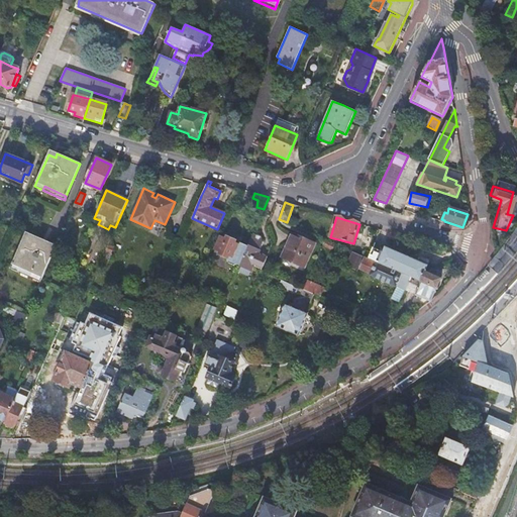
[(516,223),(506,240),(486,266),(496,275),(507,262),(516,249),(516,223)]
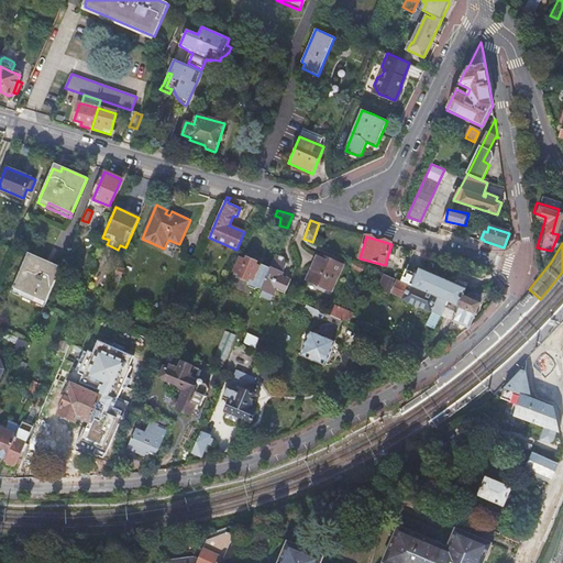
[(260,287),(262,288),(271,267),(262,264),(261,266),(256,264),(257,262),(255,261),(257,256),(251,253),(249,258),(247,258),(246,261),(241,258),(235,272),(238,273),(236,276),(249,280),(247,283),(250,284),(250,286),(255,288),(260,287)]
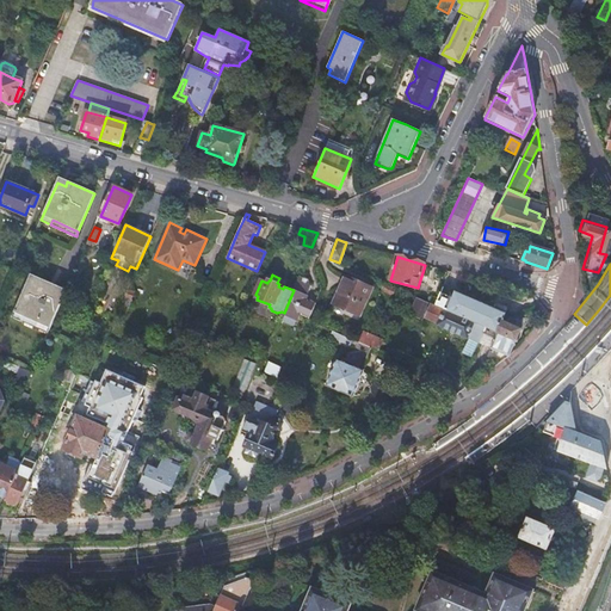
[(345,275),(332,303),(358,315),(371,287),(345,275)]
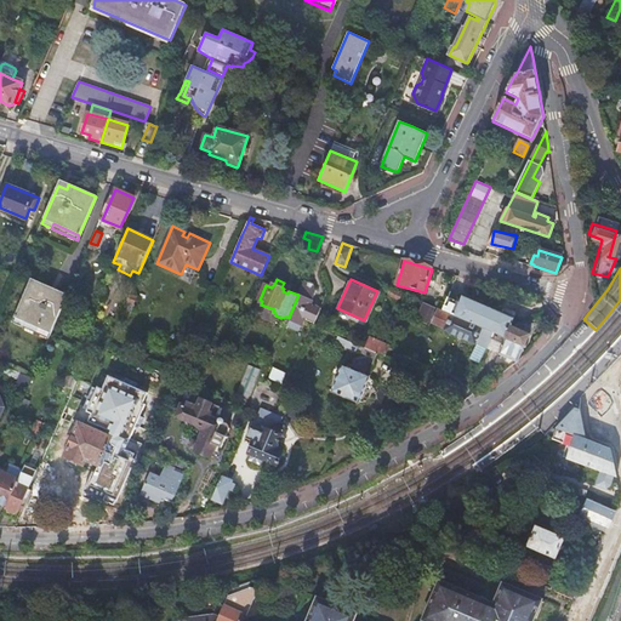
[(51,334),(66,301),(56,296),(57,296),(58,291),(46,286),(30,280),(12,323),(23,328),(24,323),(51,334)]
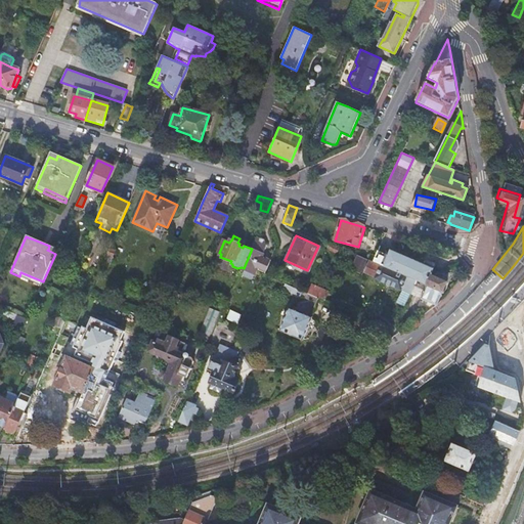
[(252,249),(244,268),(255,273),(258,267),(260,267),(259,270),(266,272),(271,259),(265,256),(264,258),(261,257),(264,250),(253,246),(252,249)]
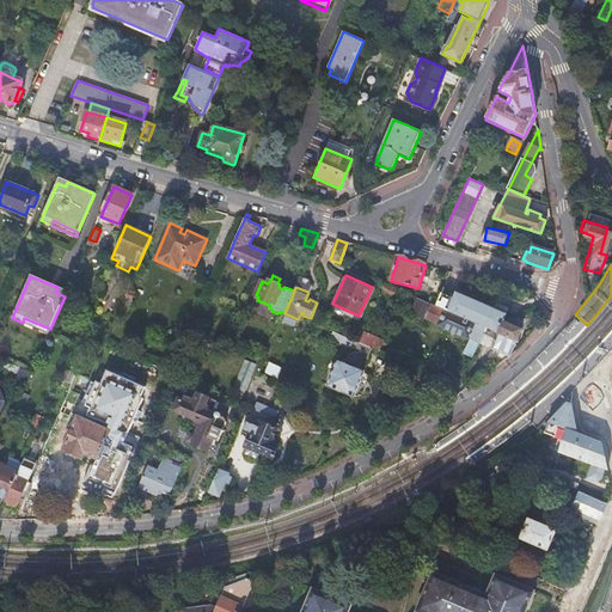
[(456,294),(444,288),(442,291),(436,305),(448,311),(487,328),(483,335),(481,343),(491,348),(491,349),(510,357),(522,331),(516,329),(519,323),(510,319),(508,325),(502,323),(506,316),(456,293),(456,294)]
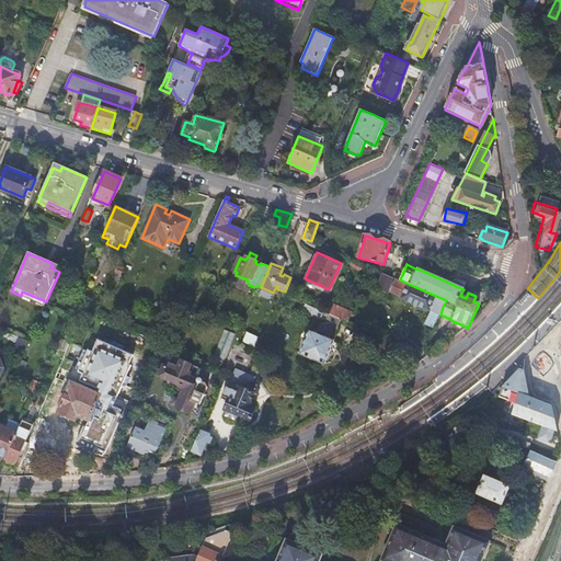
[(123,270),(117,266),(105,292),(112,295),(123,270)]
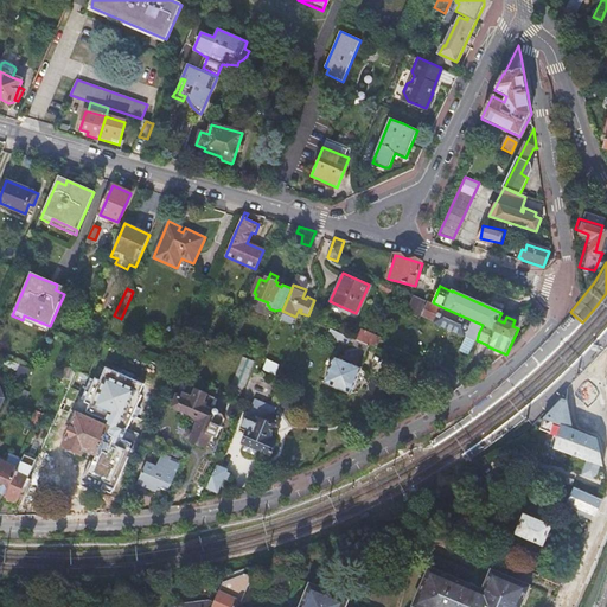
[(465,336),(477,340),(479,332),(483,325),(445,308),(433,302),(430,301),(423,317),(434,321),(434,323),(465,337),(465,336)]
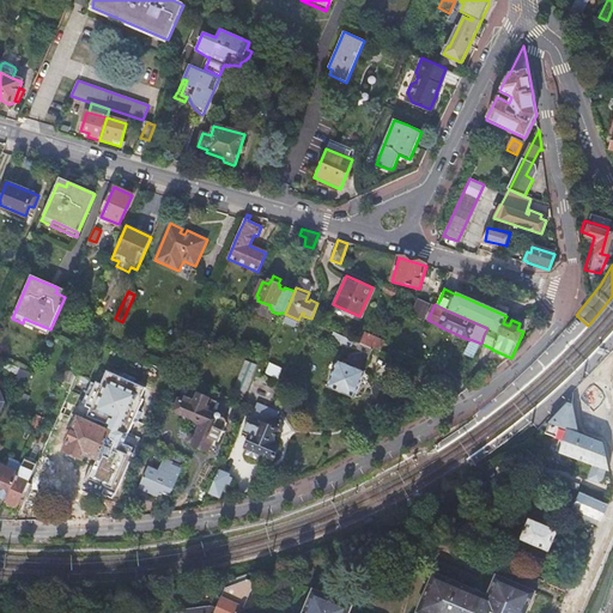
[(23,323),(48,334),(50,329),(24,319),(23,323)]
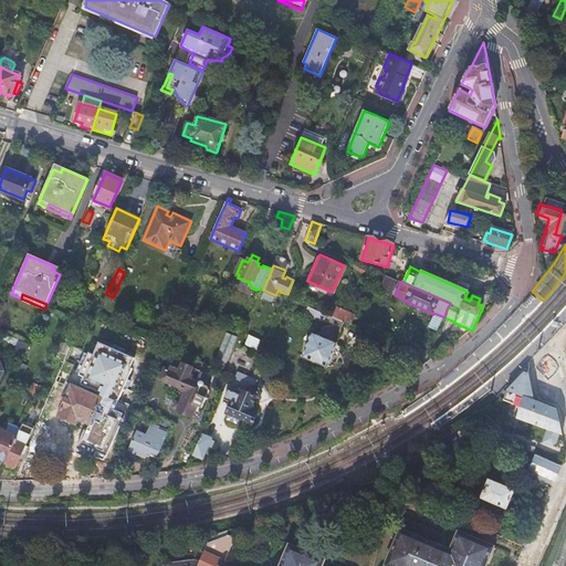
[(324,321),(327,314),(310,306),(306,313),(324,321)]
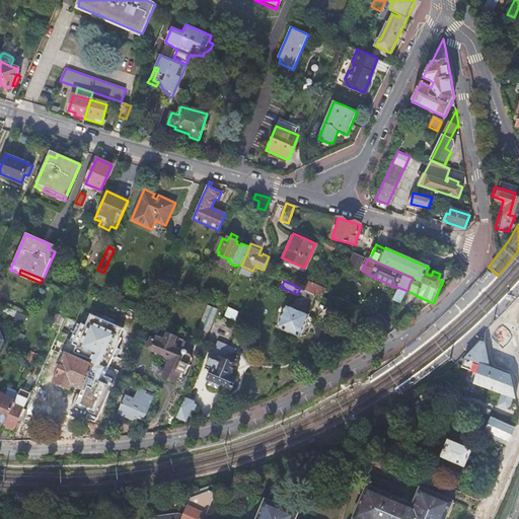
[(307,314),(316,295),(305,290),(302,288),(294,304),(292,303),(290,307),(287,305),(277,327),(299,338),(309,315),(307,314)]
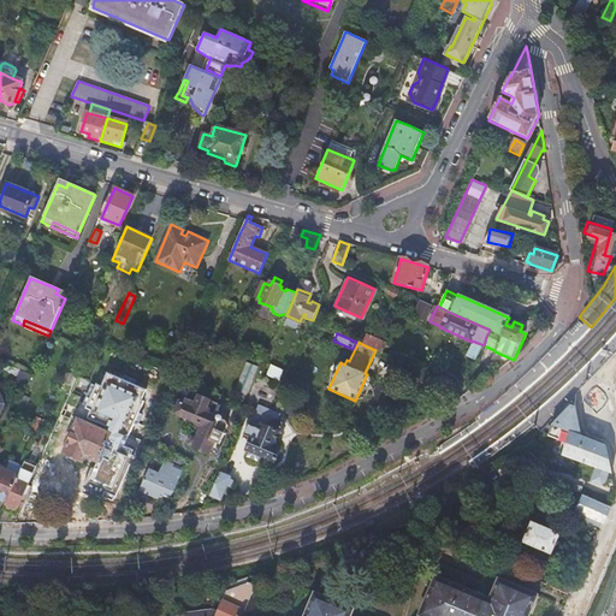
[(22,369),(4,362),(1,368),(29,380),(31,374),(22,369)]
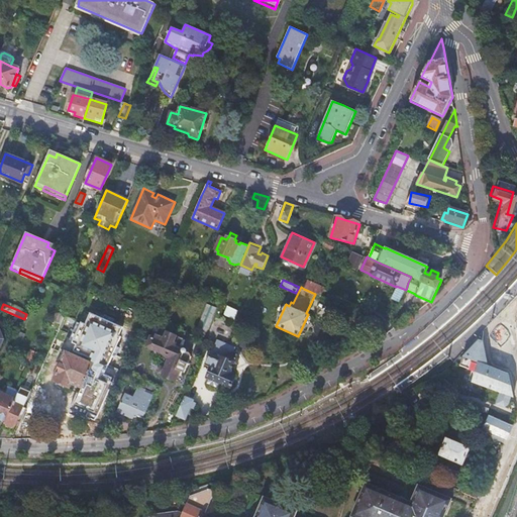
[(236,311),(228,307),(225,313),(234,317),(236,311)]
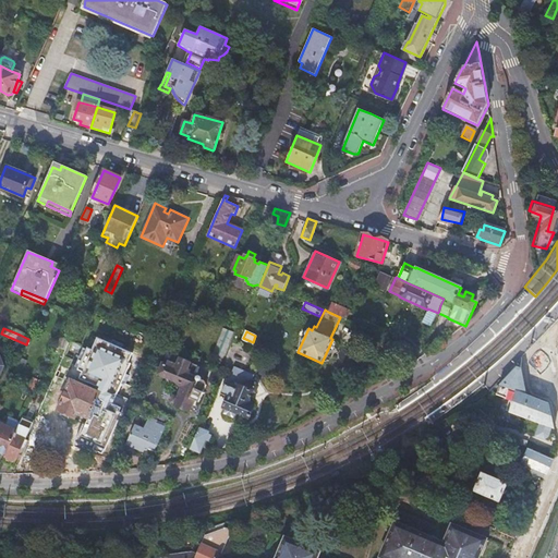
[(58,336),(55,344),(65,349),(69,340),(58,336)]
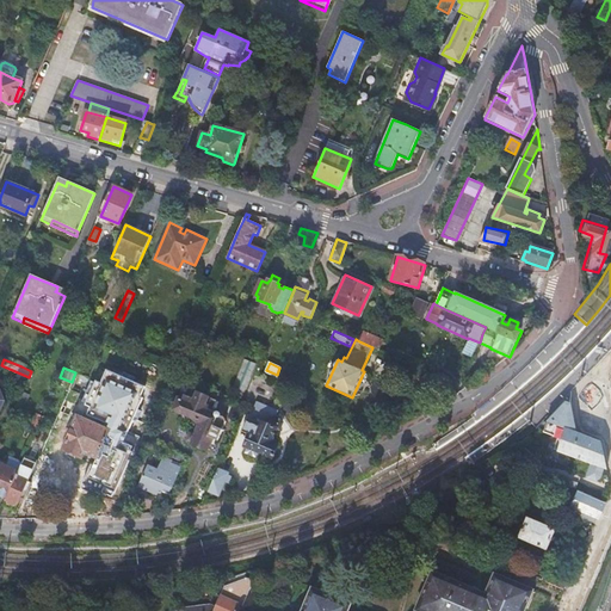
[(149,386),(106,368),(84,419),(110,431),(98,457),(85,486),(112,498),(135,448),(124,443),(149,386)]
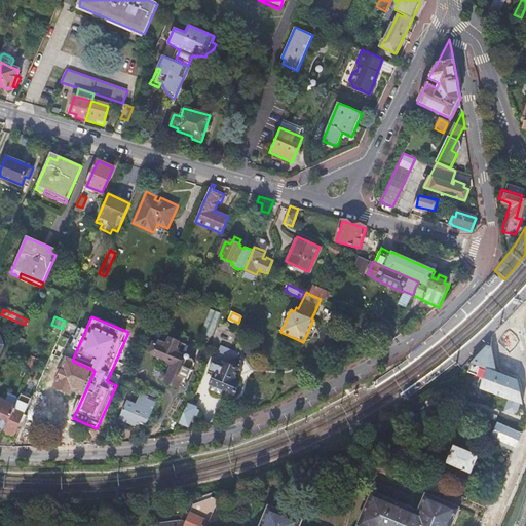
[(157,344),(154,342),(150,352),(173,362),(164,381),(166,381),(167,382),(168,383),(170,384),(172,384),(174,385),(177,385),(179,386),(183,376),(187,378),(194,363),(193,360),(178,352),(182,342),(170,337),(167,343),(159,340),(157,344)]
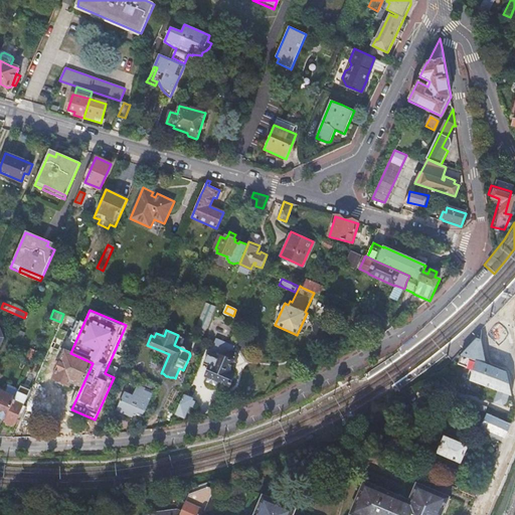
[(210,365),(205,374),(228,384),(233,373),(227,371),(232,360),(234,360),(235,360),(237,355),(236,354),(237,354),(235,353),(235,352),(234,352),(231,351),(233,345),(215,337),(208,354),(207,353),(203,362),(210,365)]
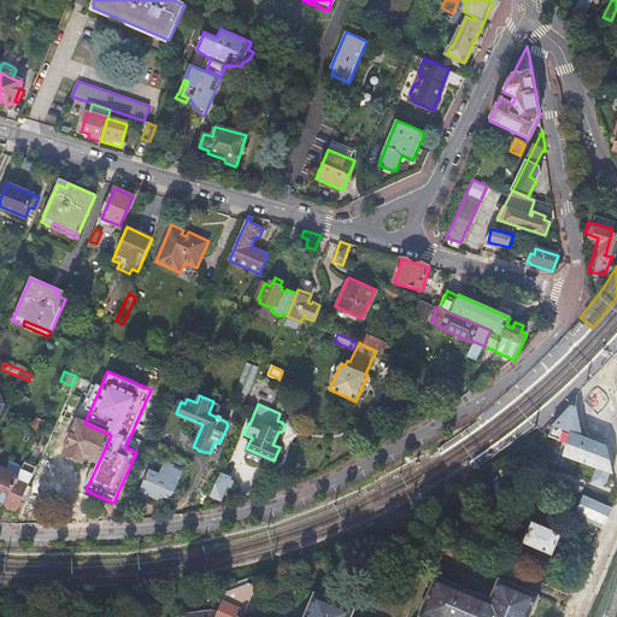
[(230,421),(240,424),(246,410),(238,405),(230,421)]
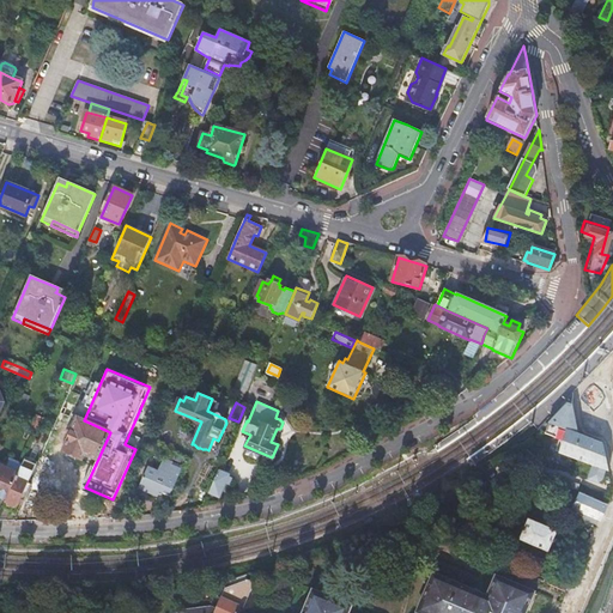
[(580,434),(574,405),(569,404),(551,423),(547,434),(562,438),(557,450),(595,465),(590,479),(600,483),(605,479),(607,474),(606,468),(611,471),(605,444),(580,434)]
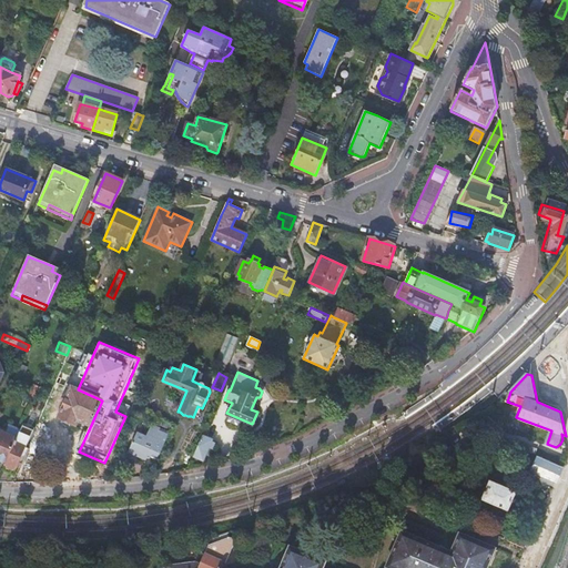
[(80,421),(91,425),(102,401),(78,389),(73,387),(60,418),(77,426),(80,421)]
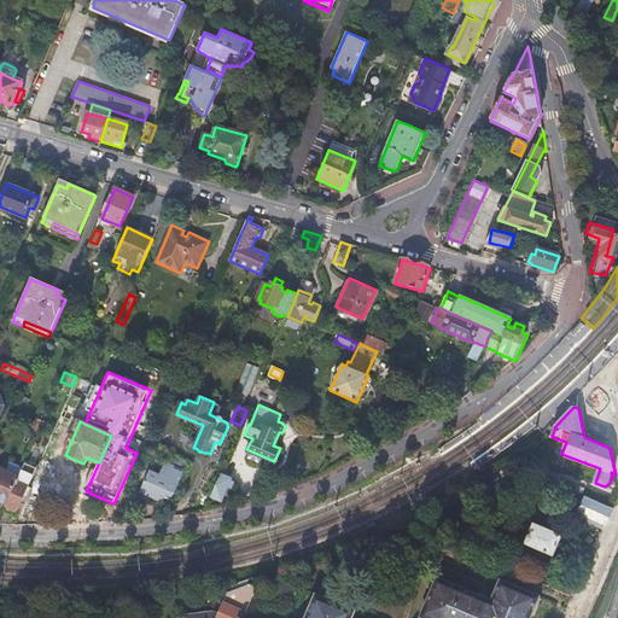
[(0,500),(7,503),(17,482),(23,467),(10,461),(6,470),(0,466),(0,500)]
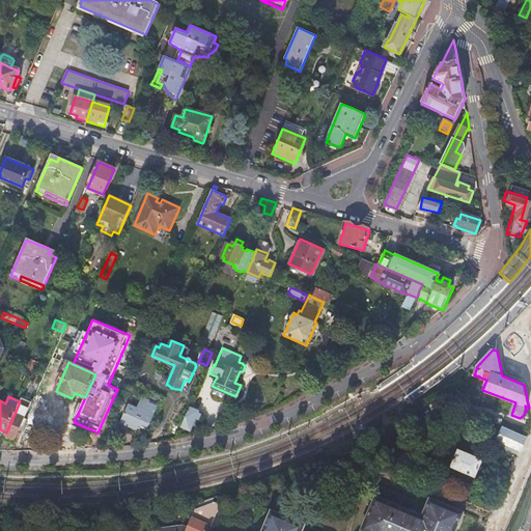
[(19,432),(22,434),(27,419),(25,418),(31,402),(21,398),(20,401),(15,414),(6,432),(5,436),(4,438),(11,441),(12,437),(16,438),(19,432)]
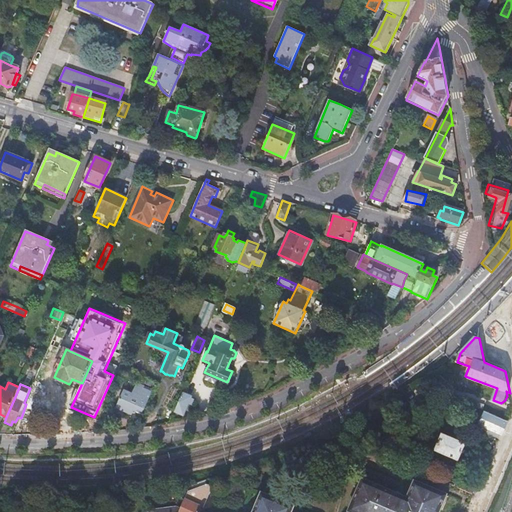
[(137,410),(143,413),(152,392),(143,388),(145,386),(140,384),(139,386),(136,385),(132,394),(124,391),(117,407),(133,414),(134,411),(135,409),(137,410)]
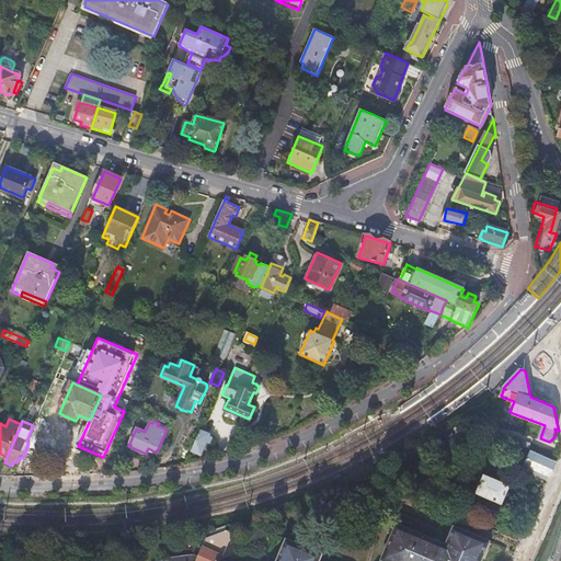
[(199,432),(192,451),(199,455),(208,435),(199,432)]
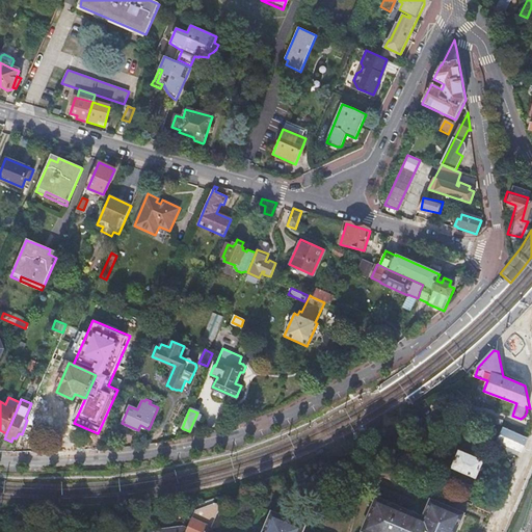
[(520,455),(526,440),(516,435),(517,432),(505,427),(498,444),(501,447),(520,455)]
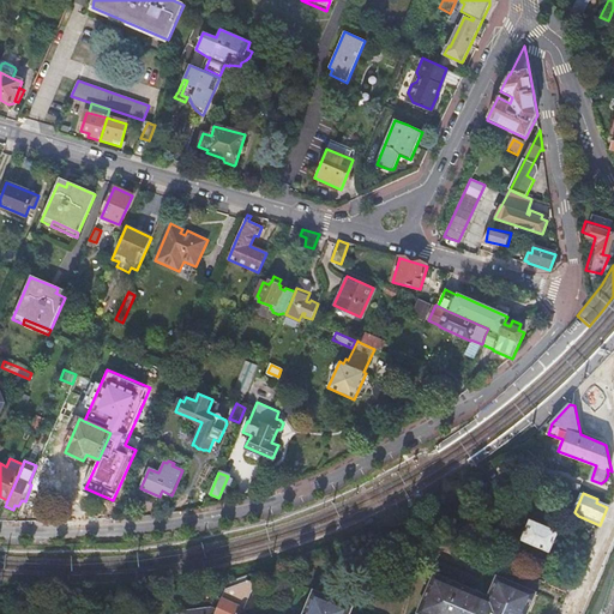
[(559,533),(531,521),(523,541),(551,553),(559,533)]
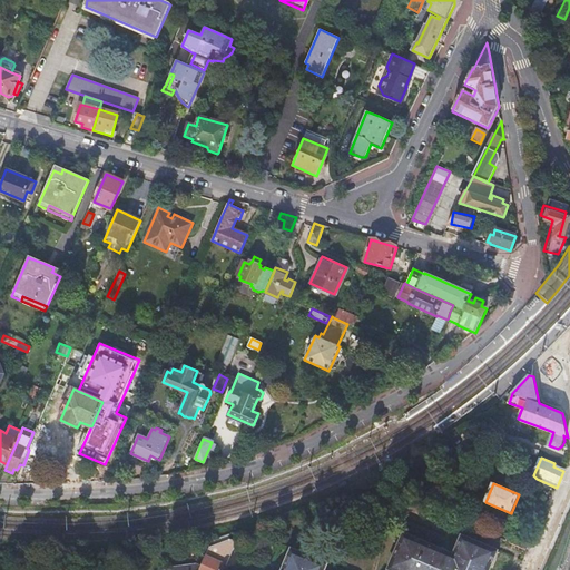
[(512,531),(508,541),(529,551),(533,541),(512,531)]
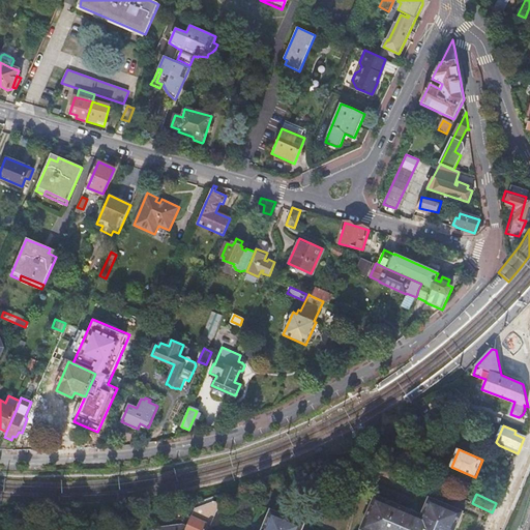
[(213,496),(200,501),(193,518),(186,529),(207,529),(211,520),(213,521),(221,504),(215,502),(213,496)]
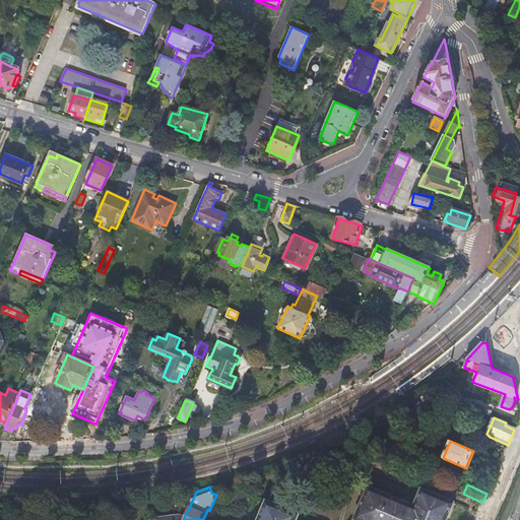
[(369,489),(370,486),(369,486),(355,519),(359,519),(358,519),(446,519),(448,517),(451,511),(449,510),(452,502),(454,503),(454,502),(421,489),(421,490),(424,490),(421,495),(419,495),(414,507),(408,505),(408,504),(408,503),(407,505),(402,503),(403,501),(390,496),(389,497),(384,495),(385,493),(375,489),(374,491),(369,489)]
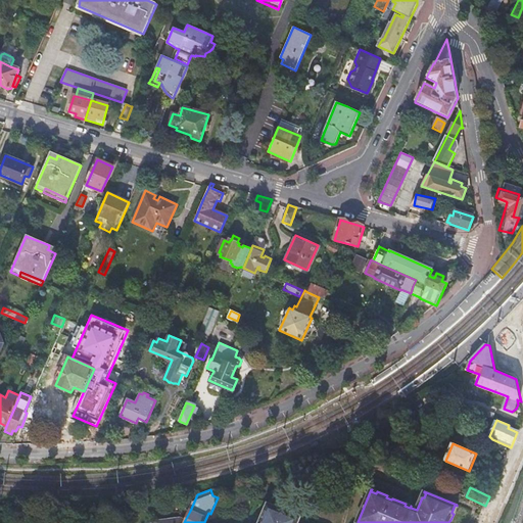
[(264,522),(297,522),(300,517),(285,511),(284,512),(279,510),(280,508),(269,504),(267,507),(265,512),(267,513),(265,518),(263,517),(260,522),(264,522)]
